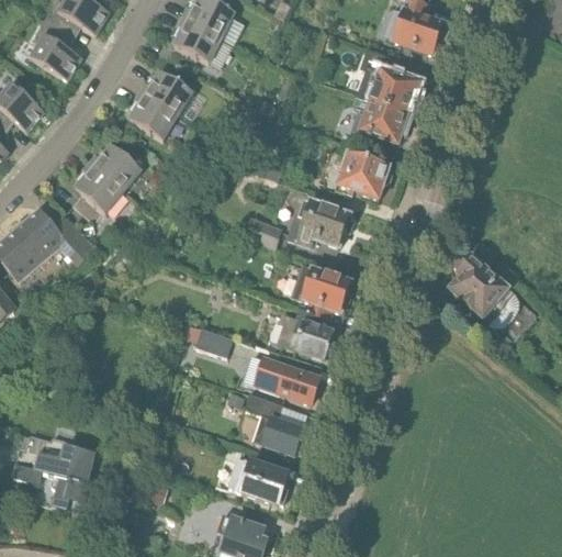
[(44,19),(69,34),(76,23),(96,35),(109,12),(89,0),(64,0),(63,2),(58,0),(55,0),(44,19)]
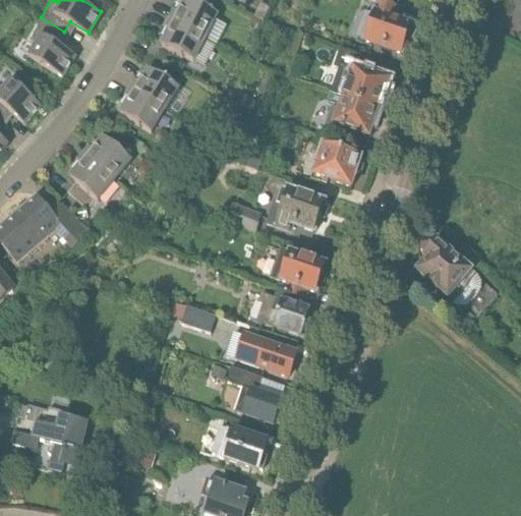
[(177,2),(170,16),(206,35),(218,12),(194,0),(182,0),(180,4),(177,2)]
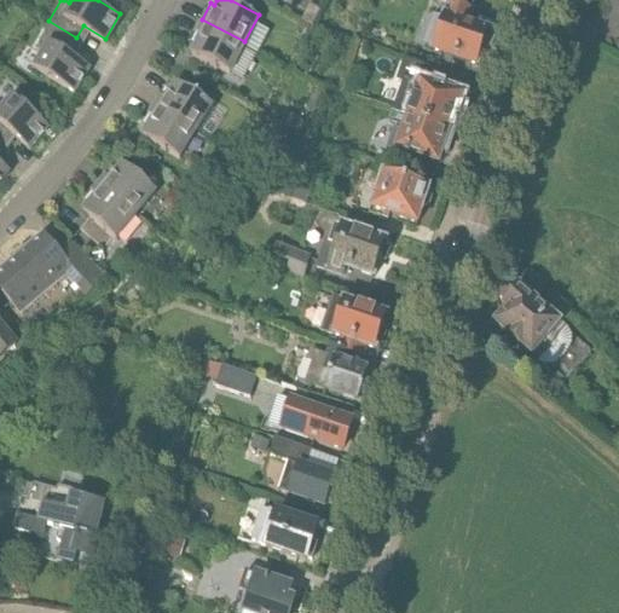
[(310,0),(301,16),(312,21),(320,5),(310,0)]
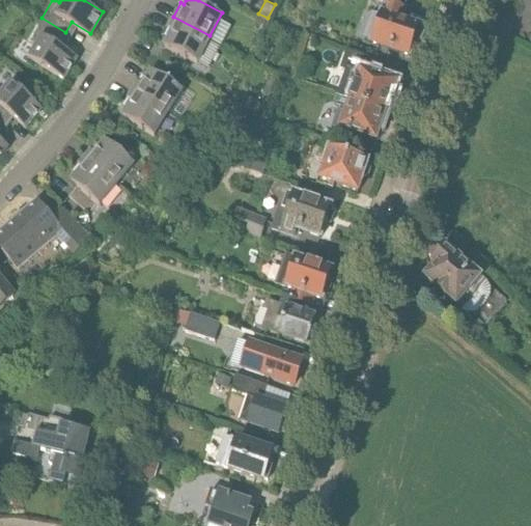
[(370,38),(390,46),(410,52),(420,23),(401,17),(406,5),(391,0),(385,0),(382,7),(370,38)]
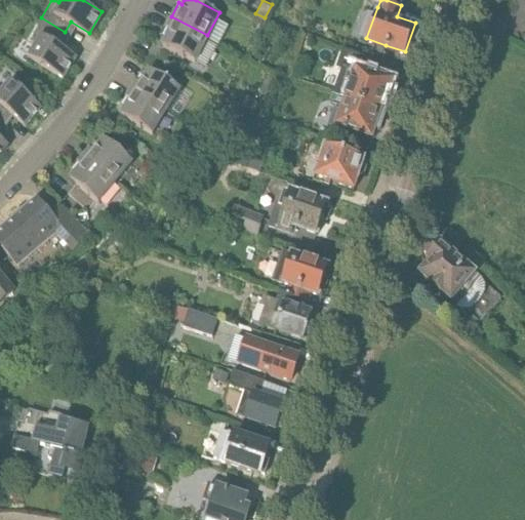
[(259,24),(263,18),(255,14),(251,20),(259,24)]
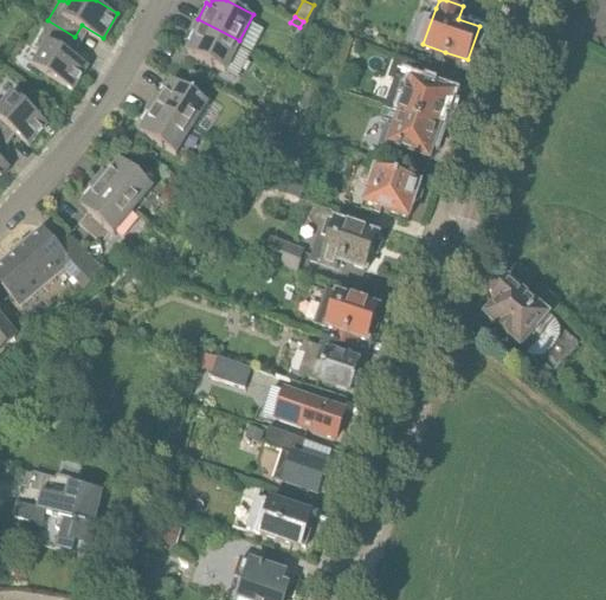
[(192,40),(187,50),(225,69),(239,40),(198,19),(187,38),(192,40)]
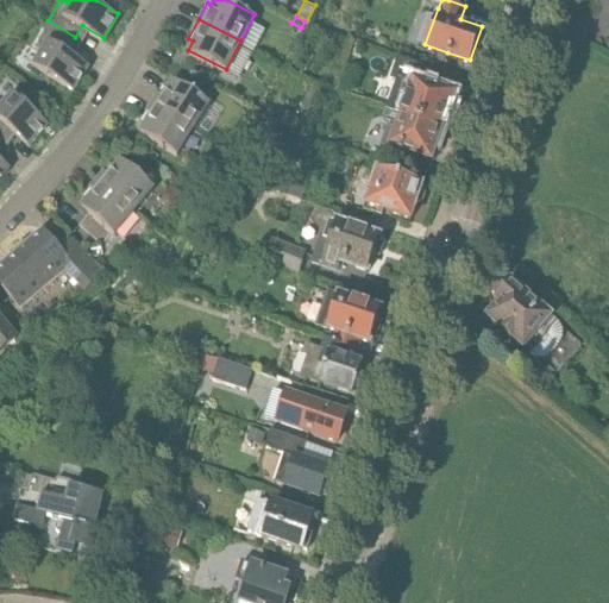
[(32,62),(74,87),(88,63),(67,50),(75,37),(48,20),(35,42),(42,46),(32,62)]
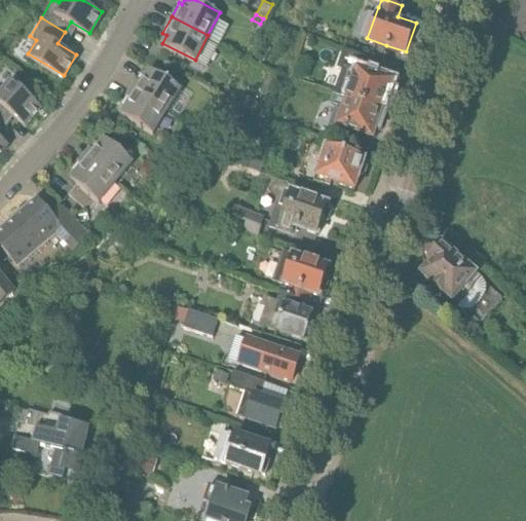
[(344,95),(385,110),(391,91),(387,90),(391,79),(367,71),(372,56),(347,46),(342,62),(354,66),(344,95)]
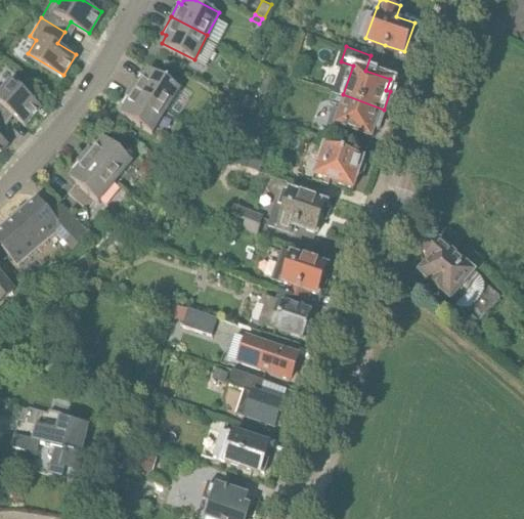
[(131,86),(166,107),(179,86),(148,67),(143,75),(140,72),(131,86)]
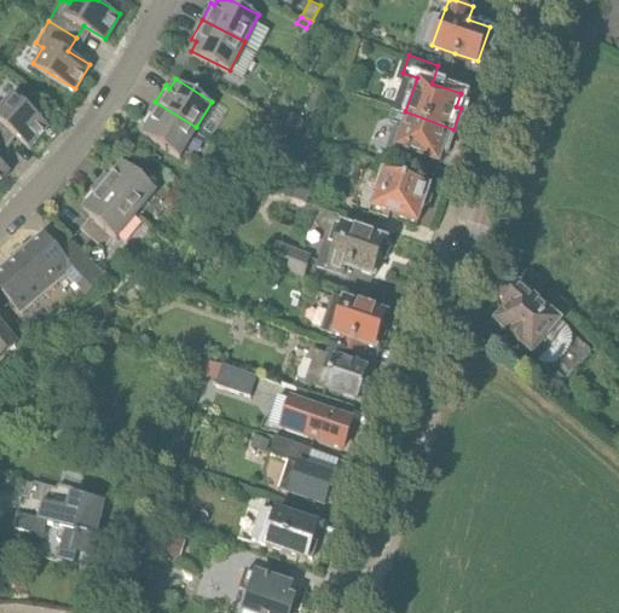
[(0,138),(10,127),(29,145),(48,123),(12,91),(1,104),(0,103),(0,138)]
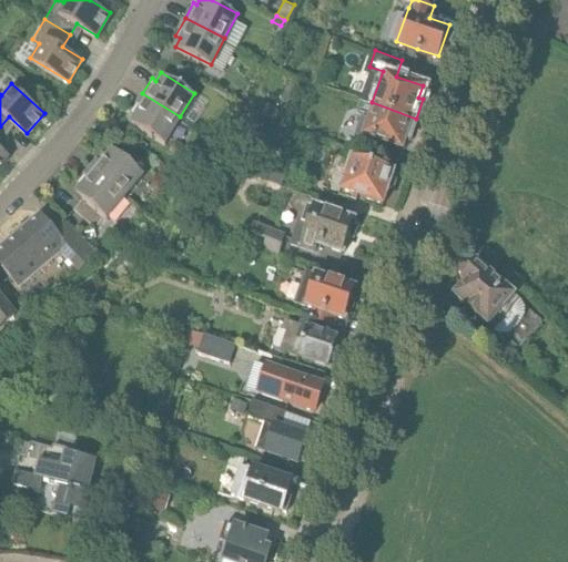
[(135,112),(130,121),(163,142),(180,116),(142,93),(132,110),(135,112)]
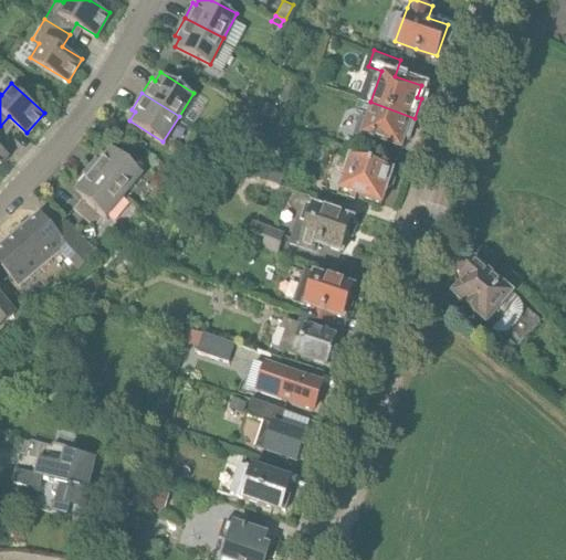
[(263,98),(257,109),(271,118),(278,106),(263,98)]
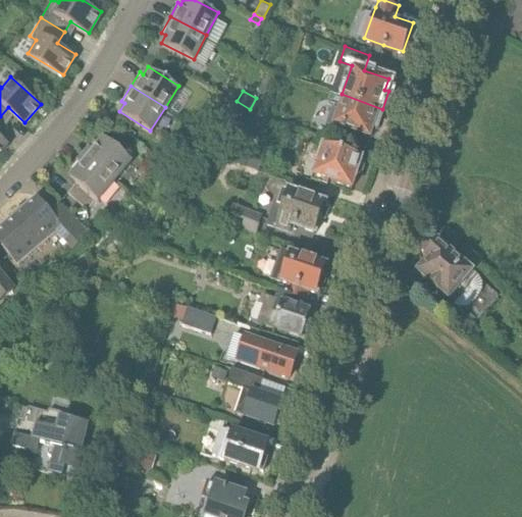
[(331,120),(350,127),(369,135),(372,124),(376,125),(382,109),(342,94),(331,120)]
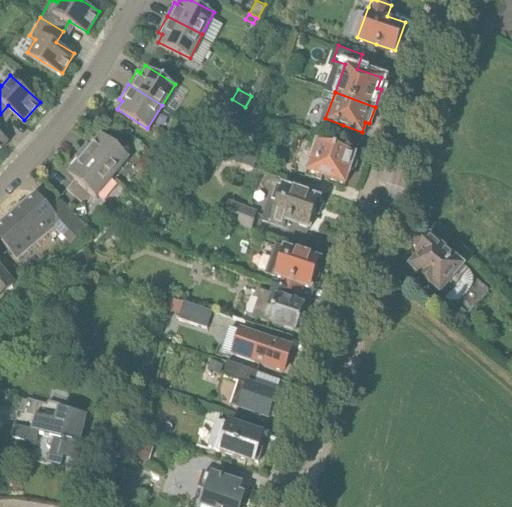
[(320,120),(309,116),(306,125),(317,129),(320,120)]
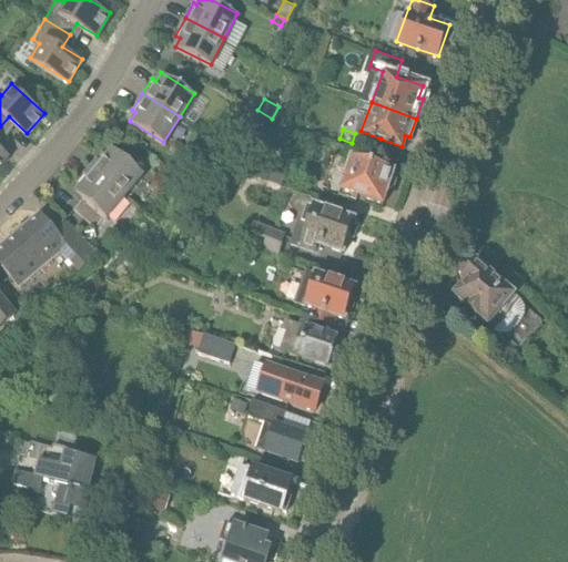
[(236,130),(227,140),(236,147),(245,136),(236,130)]
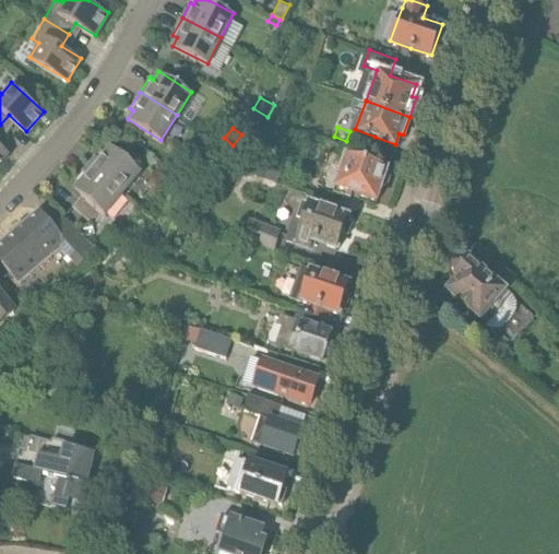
[(138,134),(134,140),(141,144),(144,139),(138,134)]
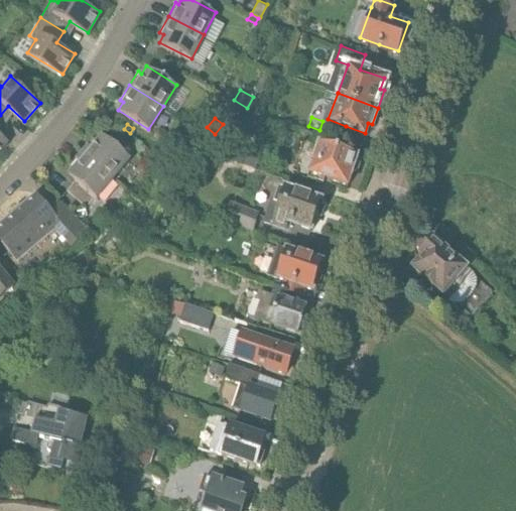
[(326,125),(324,132),(347,140),(349,134),(326,125)]
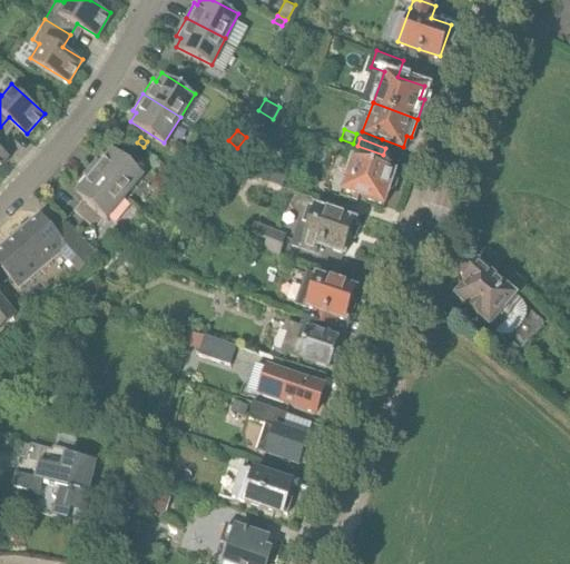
[(91,166),(125,194),(144,171),(112,147),(106,155),(102,151),(91,166)]
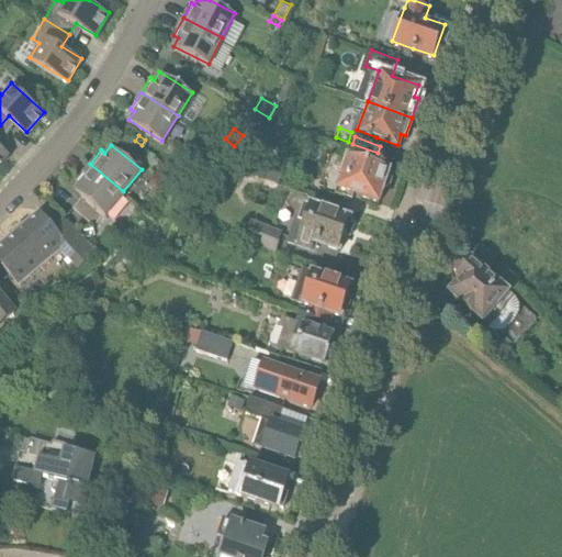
[(336,186),(358,192),(379,199),(383,185),(389,182),(391,176),(389,171),(389,168),(369,160),(347,154),(336,186)]
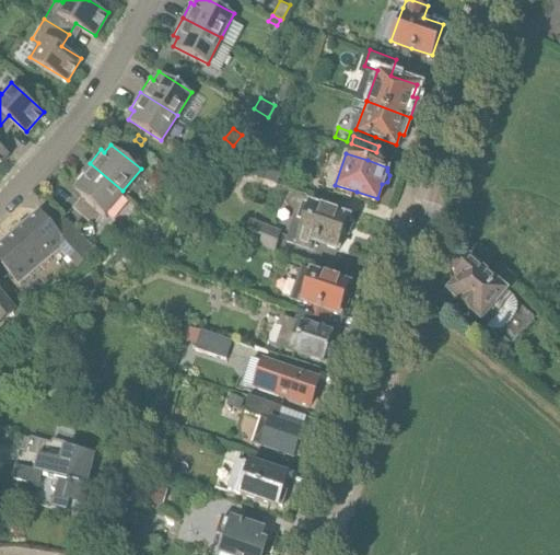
[(249,171),(277,180),(282,165),(254,157),(249,171)]
